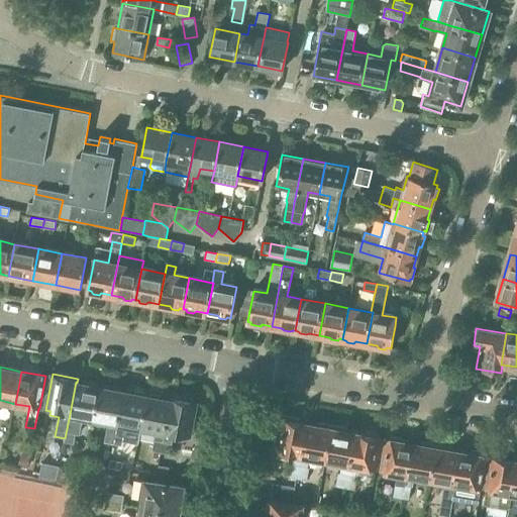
[(70,414),(65,438),(65,441),(74,443),(76,434),(80,434),(82,421),(90,422),(90,418),(94,419),(100,387),(77,383),(76,382),(70,414)]
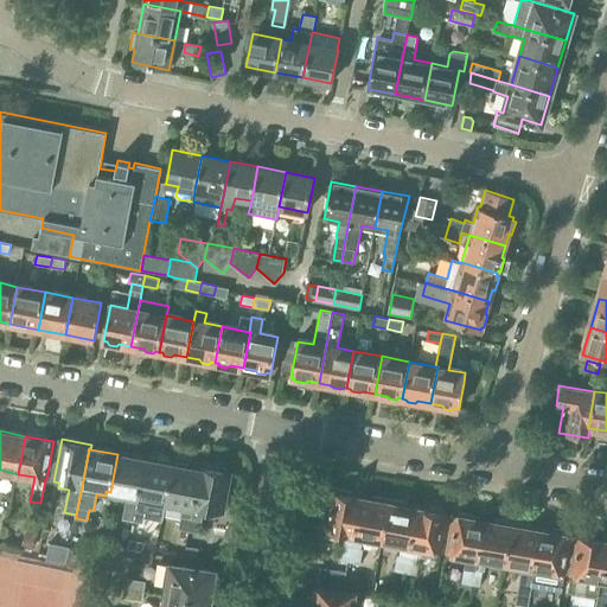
[(134,521),(139,497),(146,459),(117,454),(110,492),(127,494),(122,518),(134,521)]
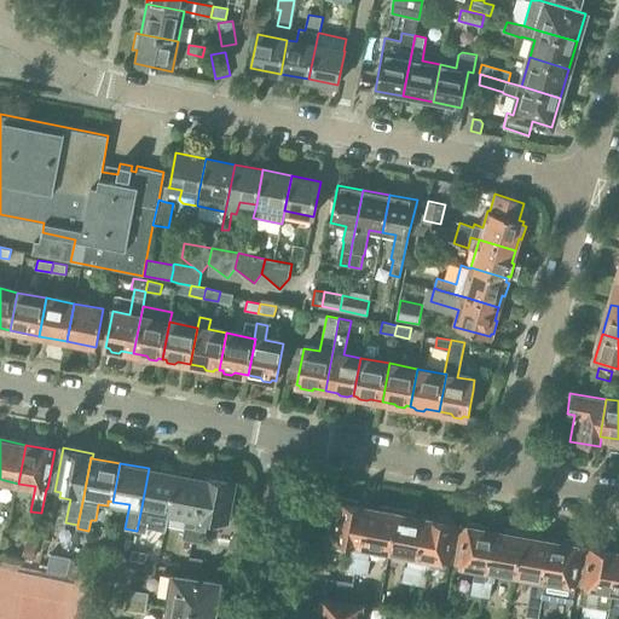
[(154,509),(169,512),(177,474),(149,468),(142,507),(137,531),(146,533),(148,527),(150,527),(154,509)]
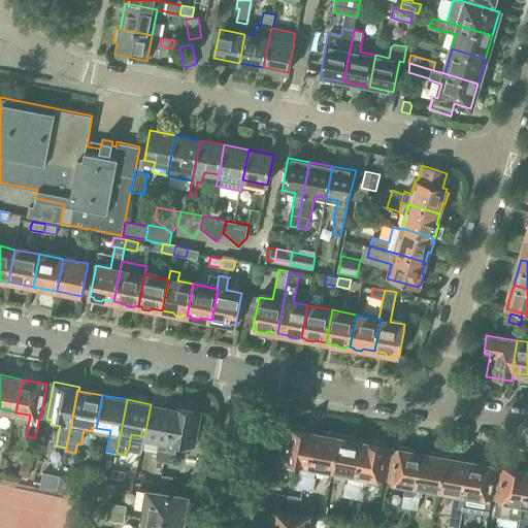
[(165,462),(175,408),(151,404),(144,436),(159,439),(155,460),(165,462)]
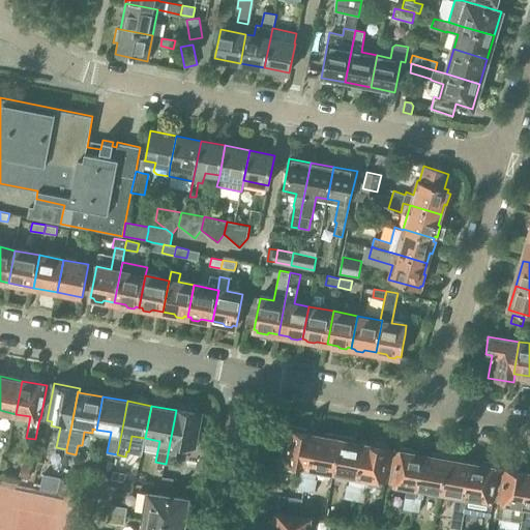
[(176,410),(166,464),(174,466),(177,444),(195,448),(202,411),(177,406),(176,410)]
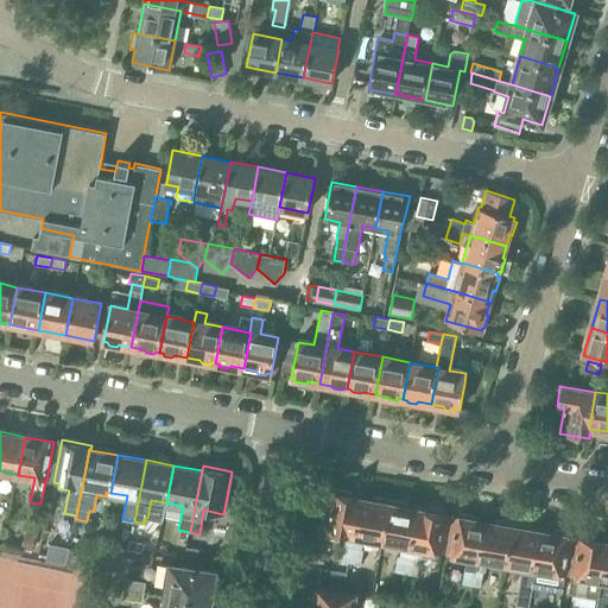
[(327,517),(324,529),(327,529),(327,531),(346,534),(343,546),(341,545),(339,561),(349,563),(352,548),(354,536),(355,536),(362,498),(350,496),(352,493),(337,491),(337,493),(334,493),(329,517),(327,517)]
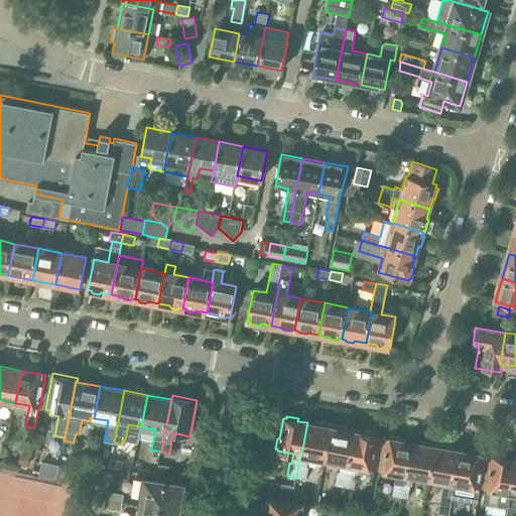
[(307,422),(301,455),(309,456),(326,459),(332,425),(317,422),(317,424),(307,422)]
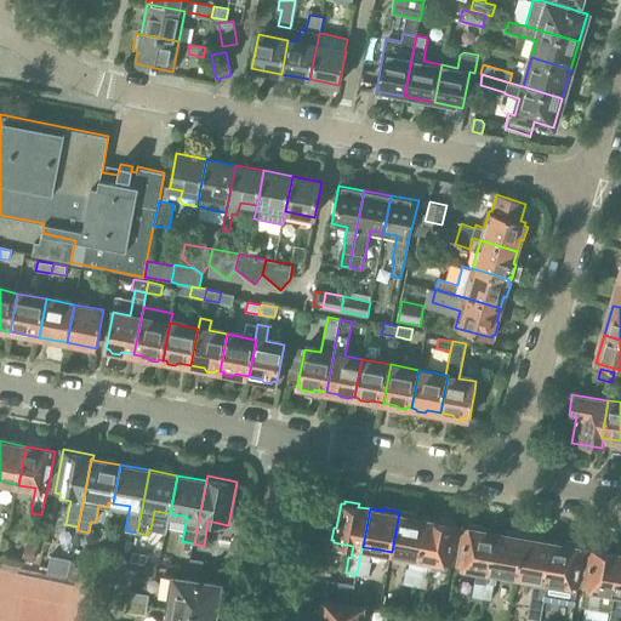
[(399,512),(392,552),(411,556),(409,569),(406,568),(403,584),(415,586),(427,519),(416,518),(416,514),(399,512)]
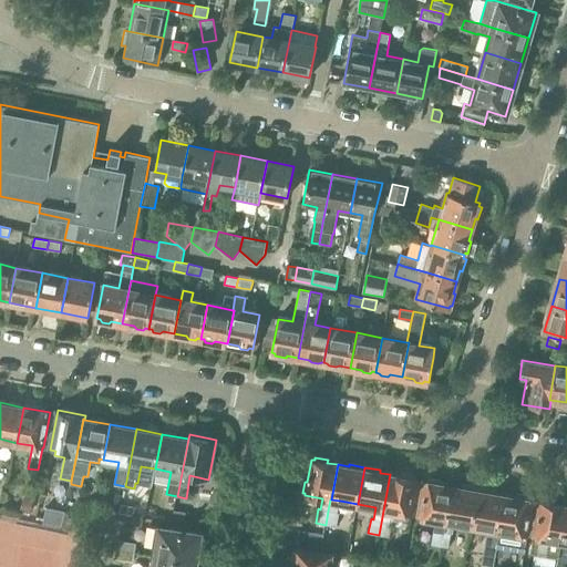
[(390,474),(379,535),(389,537),(392,523),(390,523),(392,512),(410,515),(418,480),(414,480),(414,476),(402,474),(401,476),(390,474)]
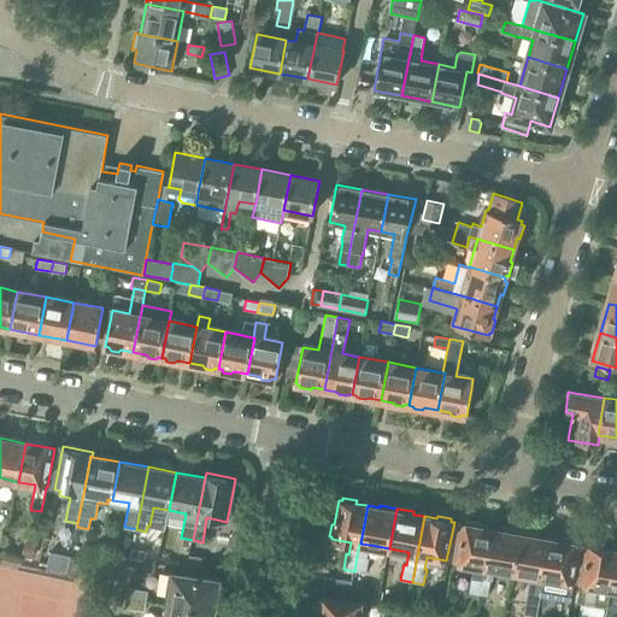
[(463,524),(457,563),(474,565),(469,593),(481,594),(492,529),(481,527),(481,524),(466,522),(466,524),(463,524)]
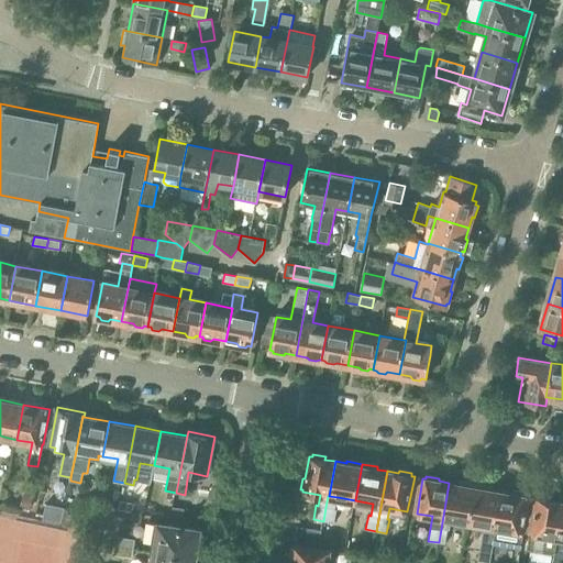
[(449,483),(439,542),(445,544),(448,530),(450,530),(451,520),(470,522),(476,485),(461,482),(460,484),(449,483)]
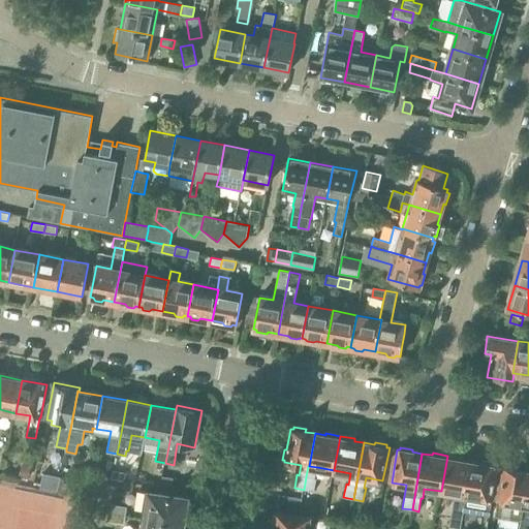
[(447,456),(441,491),(456,494),(450,523),(461,525),(463,509),(471,462),(462,460),(462,458),(447,456)]
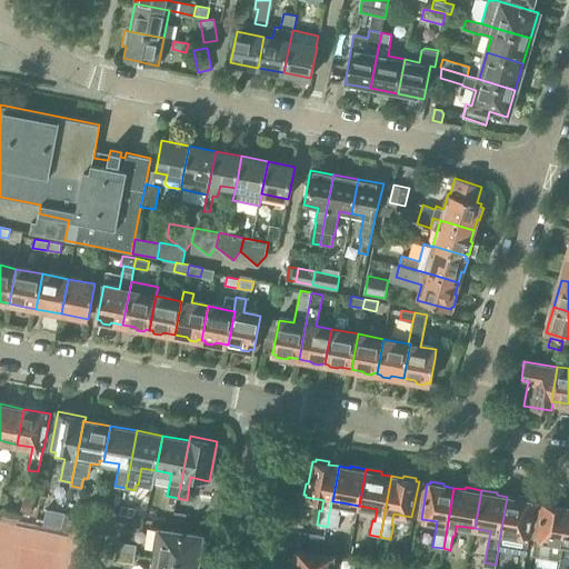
[(507,497),(498,548),(525,553),(533,501),(531,501),(531,498),(518,496),(518,499),(507,497)]
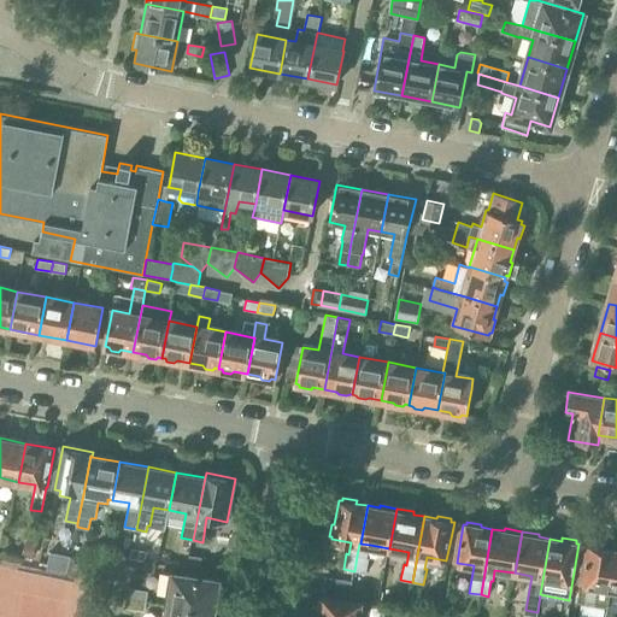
[(588,546),(579,601),(609,606),(610,601),(611,588),(616,554),(616,550),(606,548),(606,546),(592,544),(592,546),(588,546)]
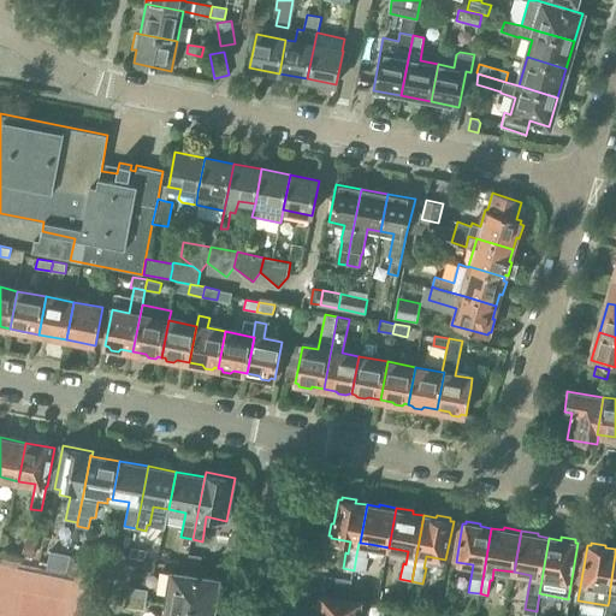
[(23,556),(31,557),(34,545),(24,544),(23,556)]
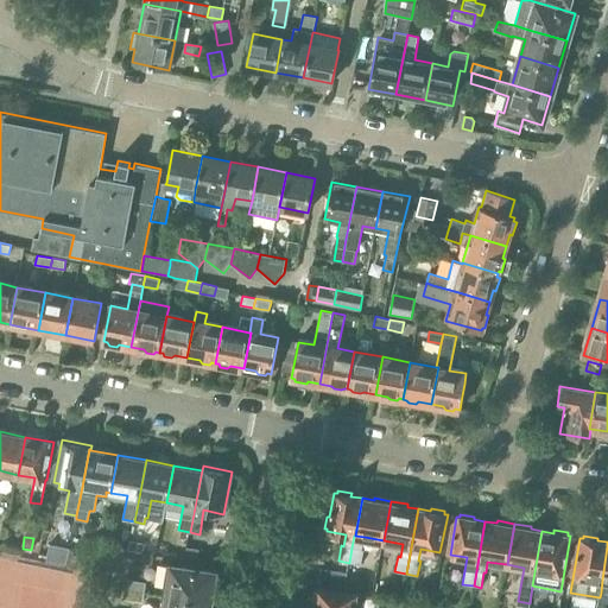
[(130,540),(128,550),(143,552),(145,543),(130,540)]
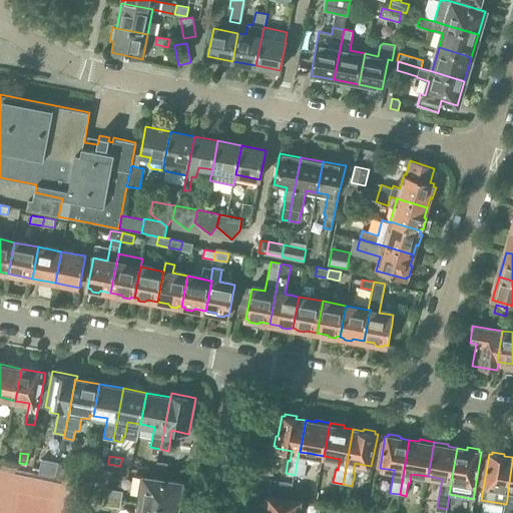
[(58,462),(42,459),(39,472),(56,475),(58,462)]
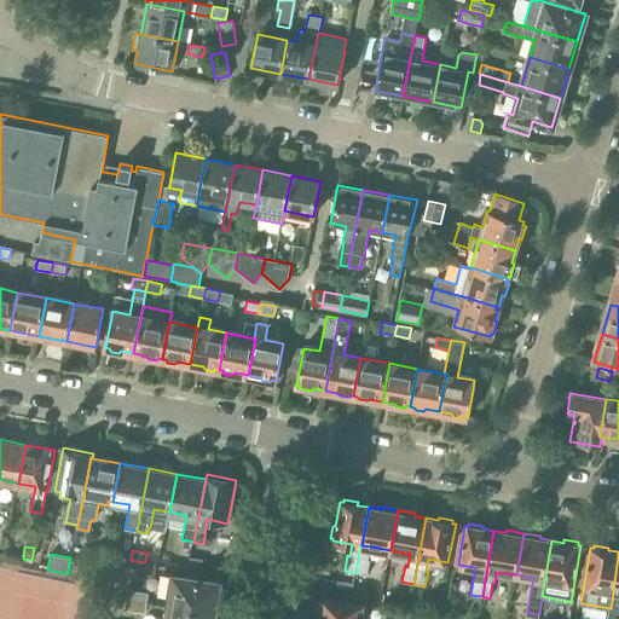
[(70,557),(68,573),(76,576),(80,560),(70,557)]
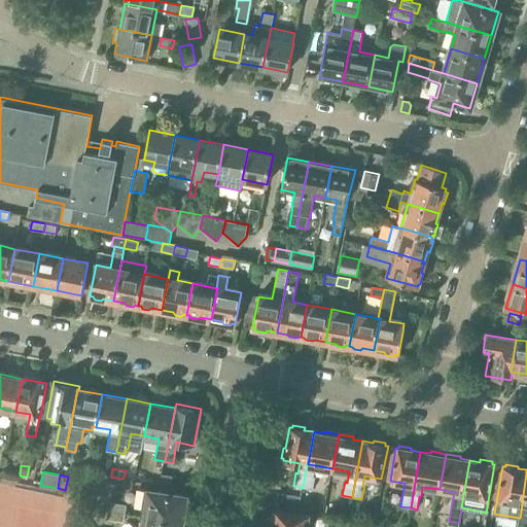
[(305,475),(303,488),(312,490),(315,477),(305,475)]
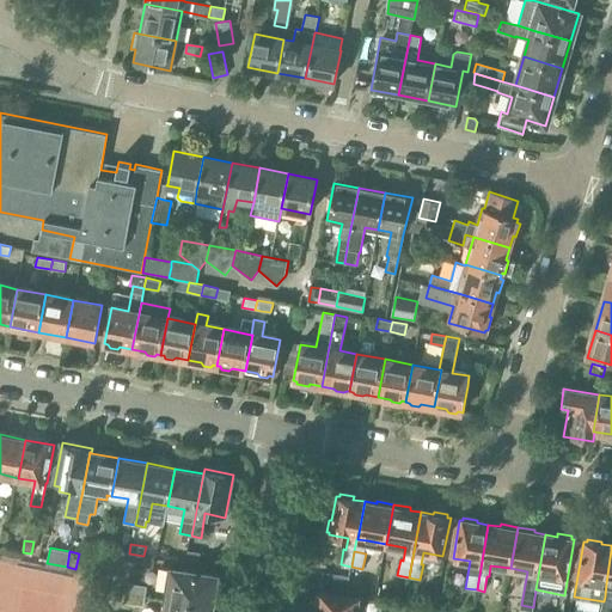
[(145,557),(144,565),(152,568),(153,558),(145,557)]
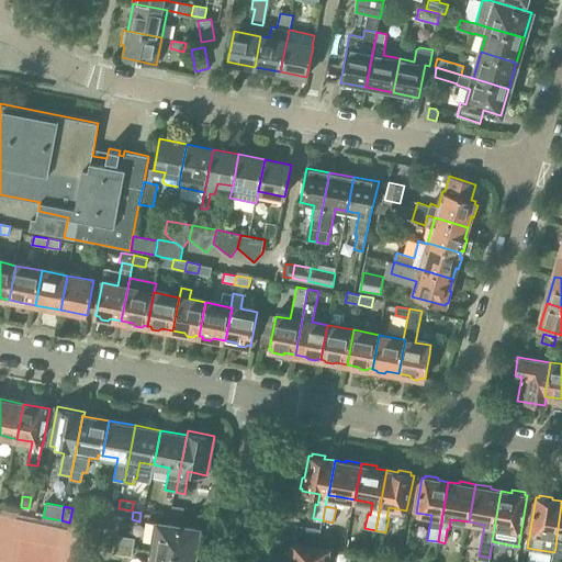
[(150,550),(193,557),(198,529),(154,523),(150,550)]
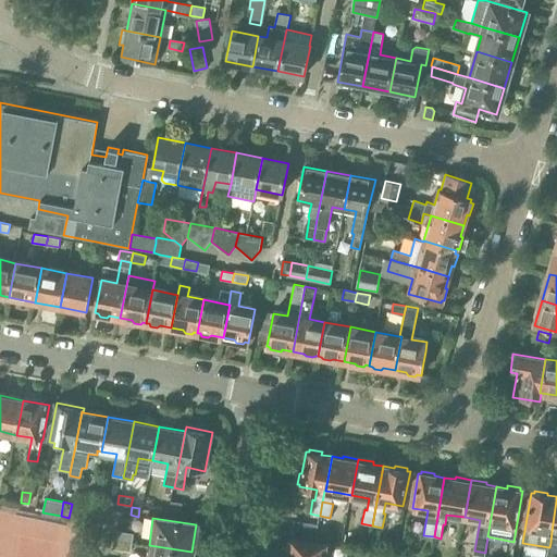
[(291,533),(316,537),(318,524),(293,520),(291,533)]
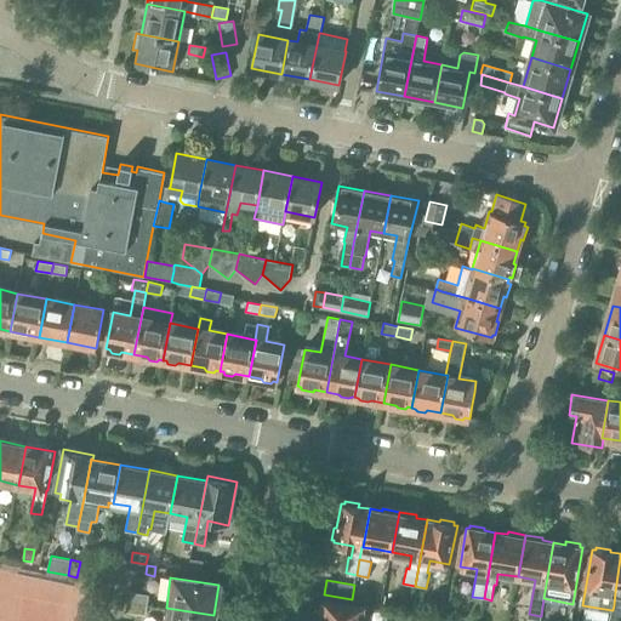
[(117,600),(125,602),(147,605),(149,594),(126,591),(126,593),(118,592),(117,600)]
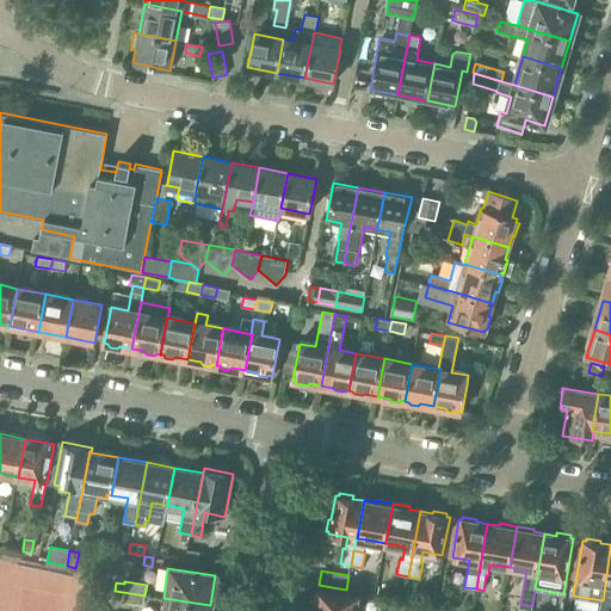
[(316,610),(356,610),(358,596),(320,590),(316,610)]
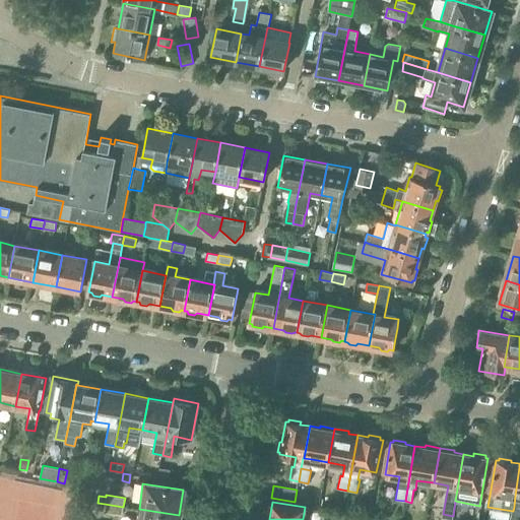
[(122,516),(123,507),(105,504),(104,513),(122,516)]
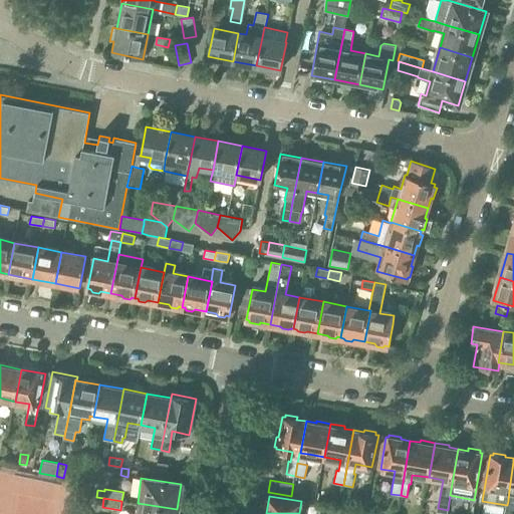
[(507,505),(505,513),(513,513),(513,501),(508,501),(507,505)]
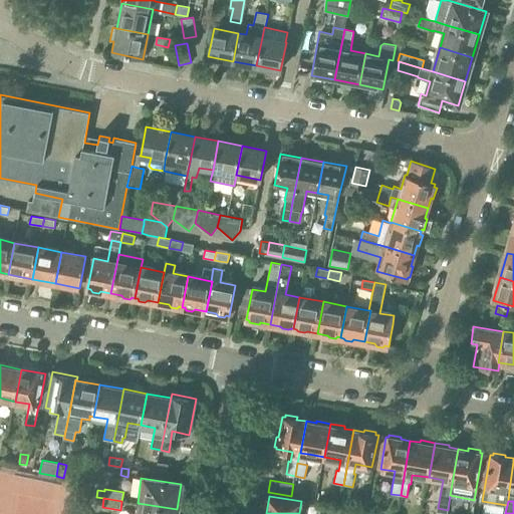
[(138,503),(135,513),(176,513),(177,509),(138,503)]
